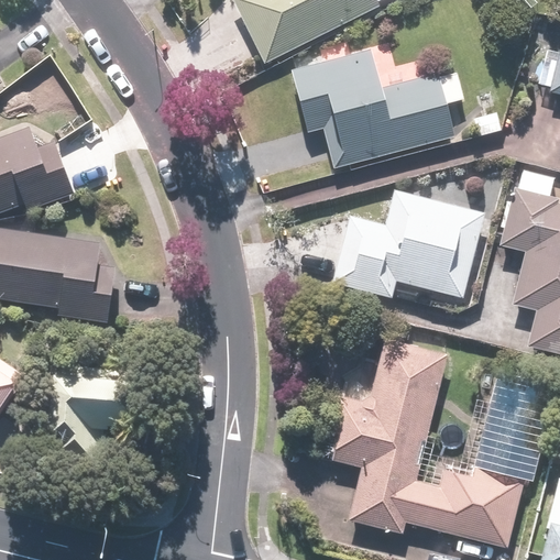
[(234,0),(264,62),(379,8),(375,0),(234,0)]
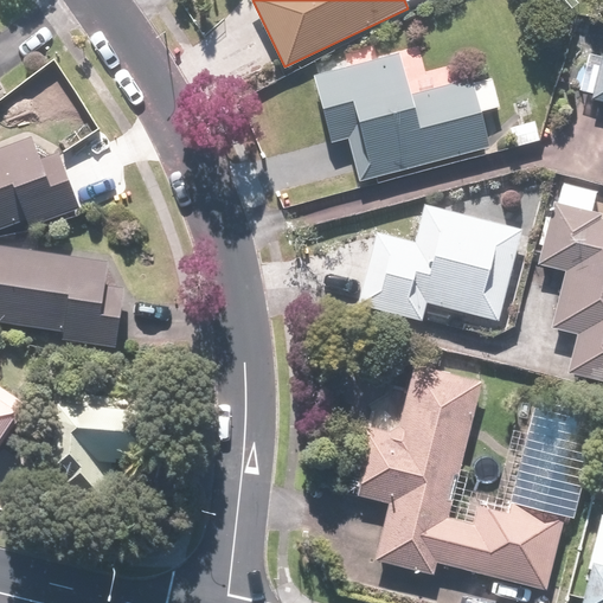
[(398,53),(309,77),(326,141),(359,132),(371,178),(487,147),(467,74),(408,89),(398,53)]
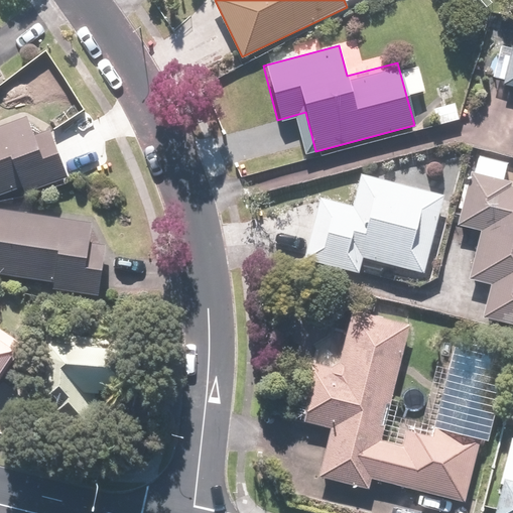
[(512,45),(504,85),(512,86),(512,45)]
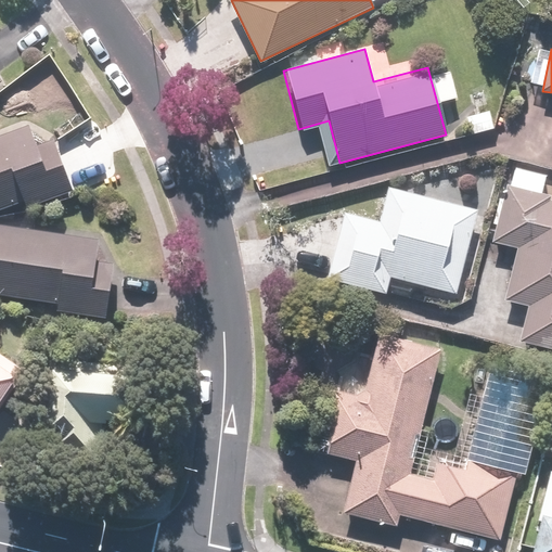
[(0,136),(0,208),(21,201),(25,212),(73,195),(53,140),(35,146),(28,127),(0,136)]
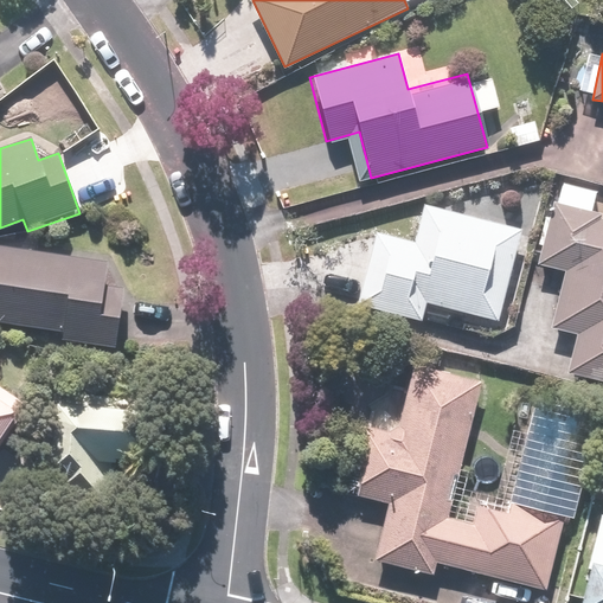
[(602,223),(598,222),(601,213),(590,211),(595,190),(563,183),(558,204),(550,201),(536,267),(569,275),(557,333),(579,338),(571,374),(602,380),(602,223)]
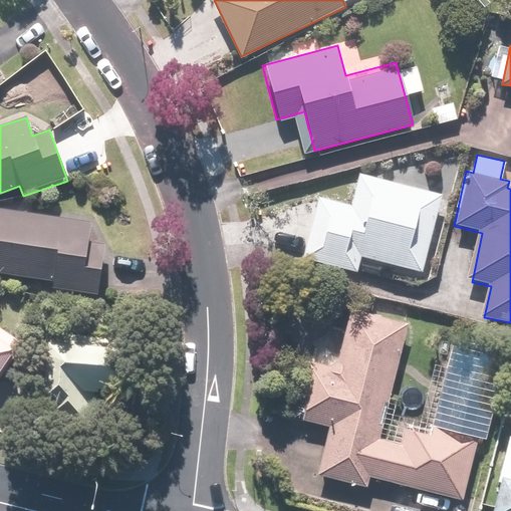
[(442,195),(357,174),(349,205),(318,197),(302,259),(356,273),(360,255),(423,271),(442,195)]
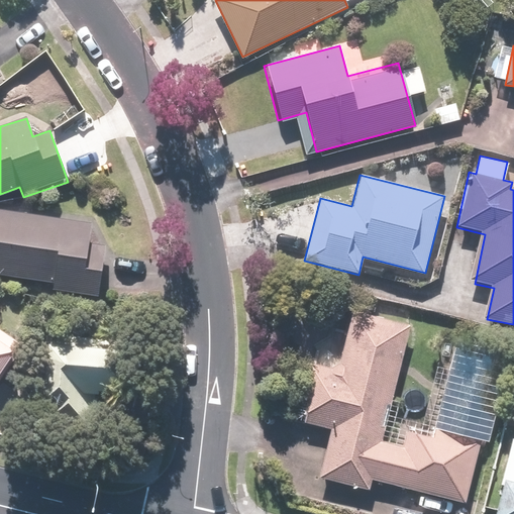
[(90,222),(0,210),(0,272),(52,279),(50,291),(98,297),(104,244),(87,242),(90,222)]
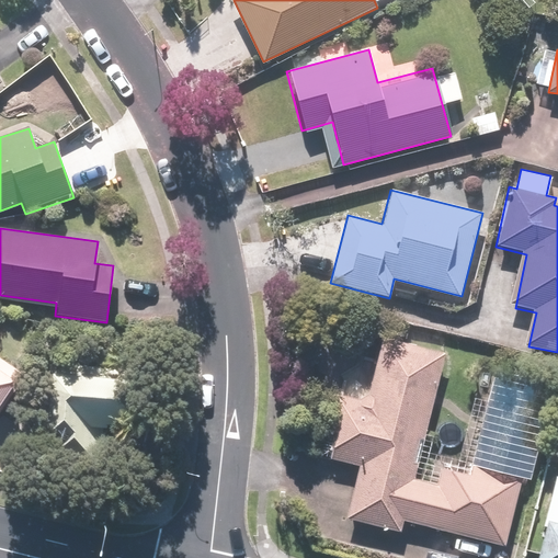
[(400,531),(402,521),(507,545),(521,479),(471,467),(435,459),(439,442),(425,439),(445,353),(386,340),(372,398),(334,390),(319,456),(359,466),(346,519),(400,531)]
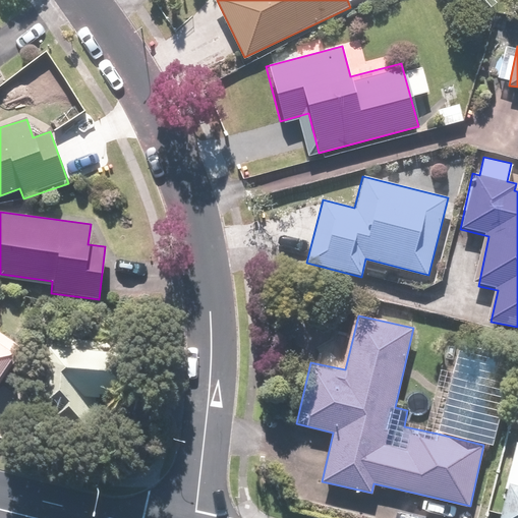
[(0,376),(20,344),(0,331),(0,376)]
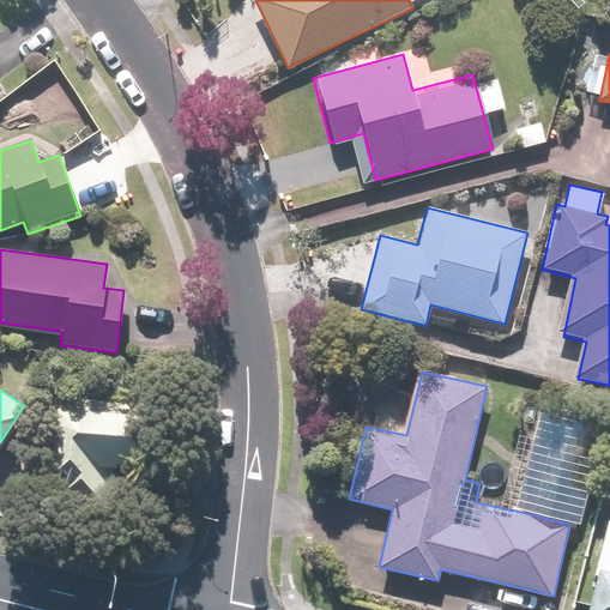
[(137,412),(56,409),(52,500),(110,503),(113,464),(133,465),(137,412)]
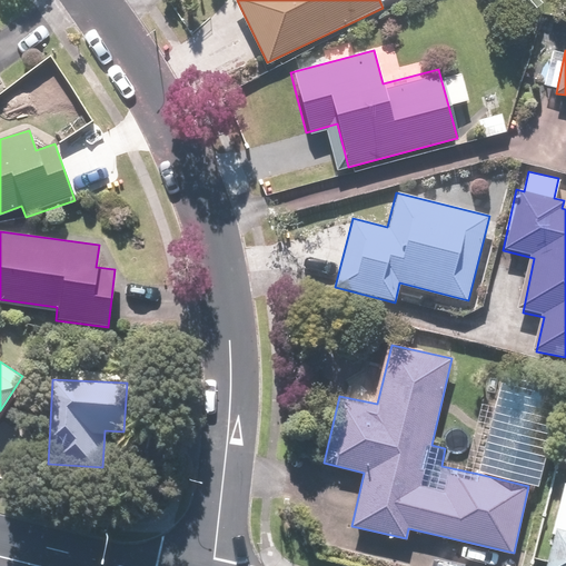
[(499,386),(478,474),(528,486),(536,487),(556,398),(499,386)]
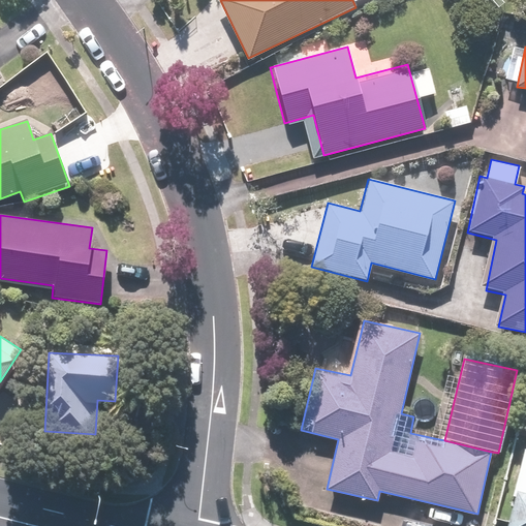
[(525,451),(521,450),(504,525),(525,525),(525,451)]
